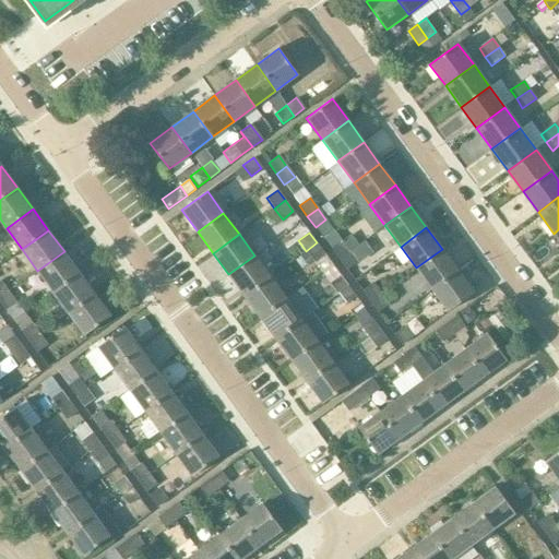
[(331,248),(339,259),(349,251),(342,240),(331,248)]
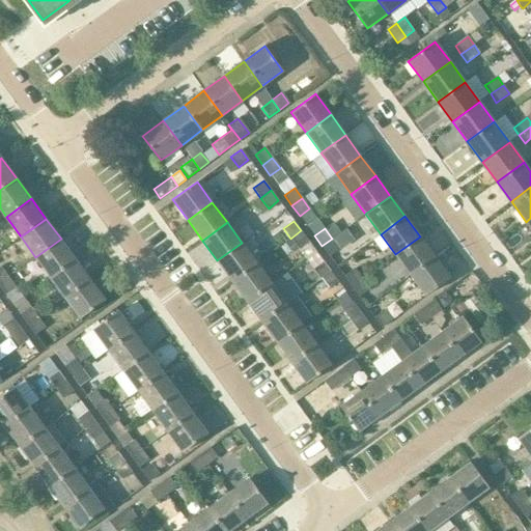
[(308,241),(301,230),(290,239),(298,249),(308,241)]
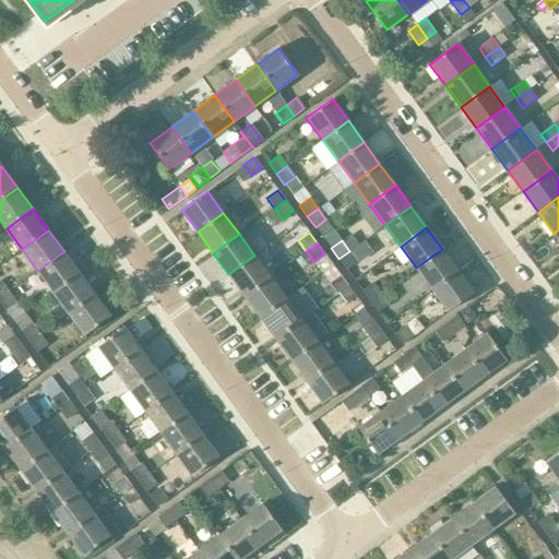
[(431,289),(458,270),(442,249),(416,268),(431,289)]
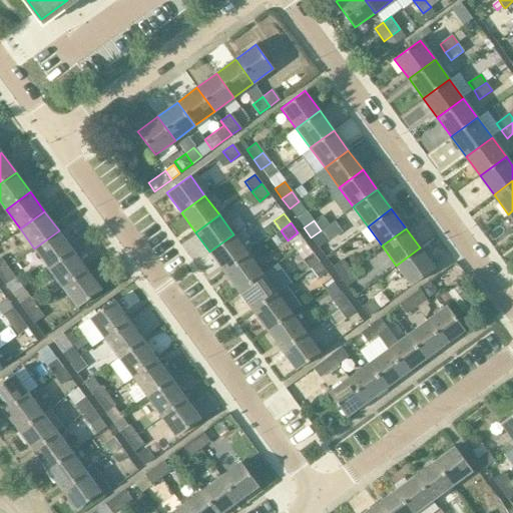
[(49,268),(73,250),(59,230),(34,248),(49,268)]
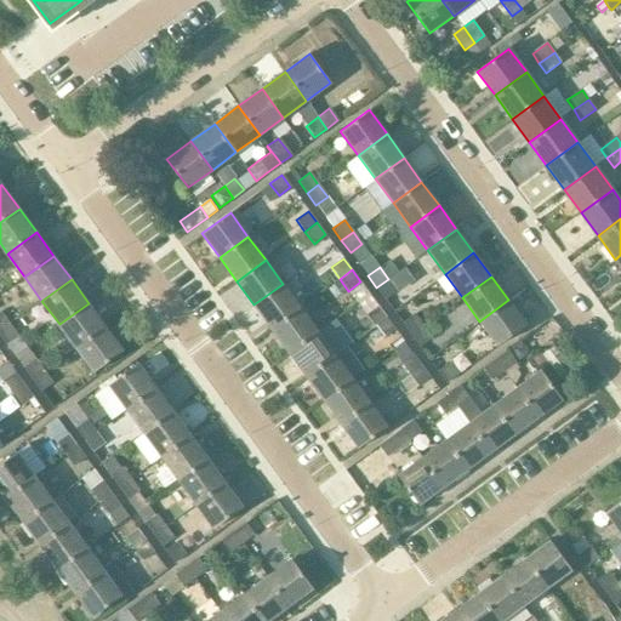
[(388,279),(376,288),(385,300),(397,291),(388,279)]
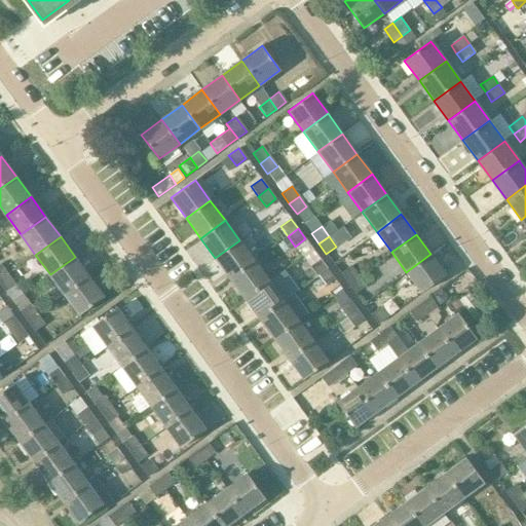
[(230,278),(254,260),(239,240),(215,258),(230,278)]
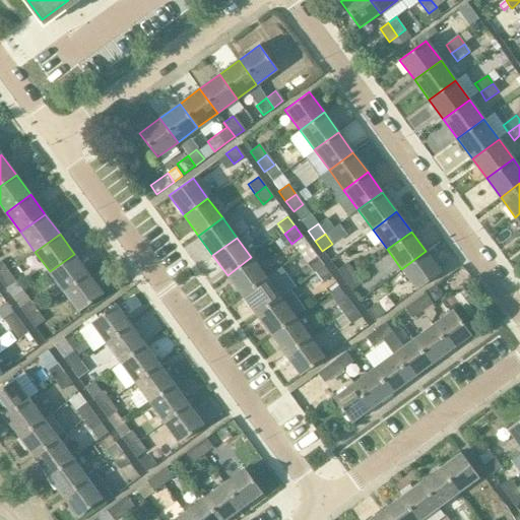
[(441,271),(426,251),(401,269),(416,289),(441,271)]
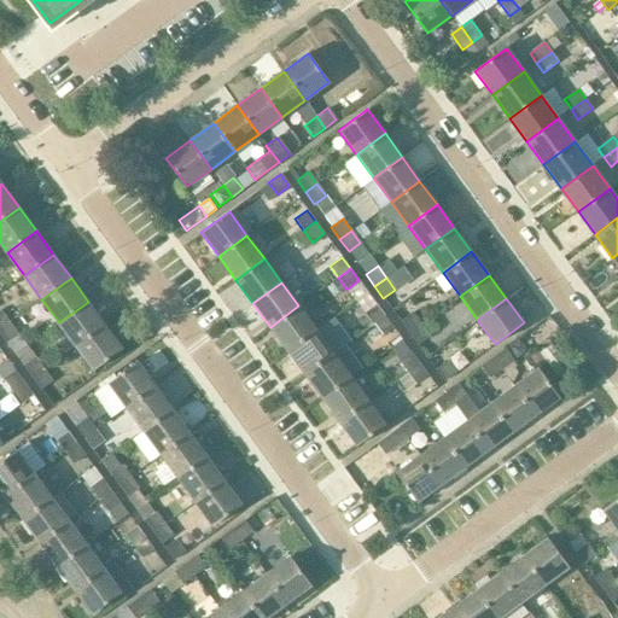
[(76,347),(105,325),(88,302),(59,322),(76,347)]
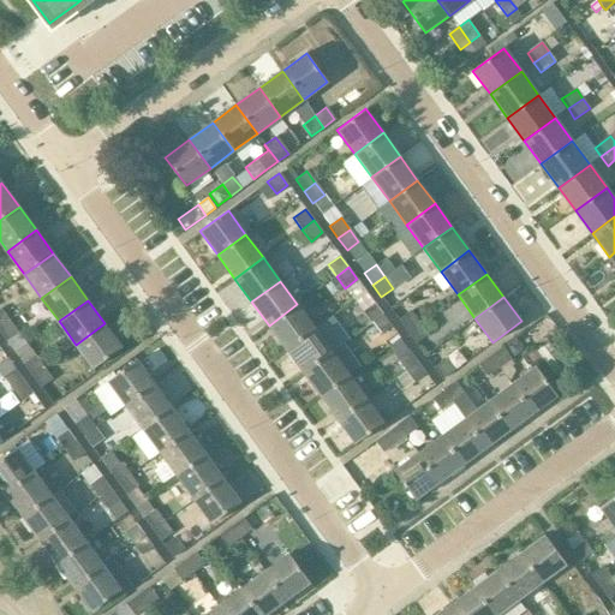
[(370,323),(382,314),(374,303),(363,311),(370,323)]
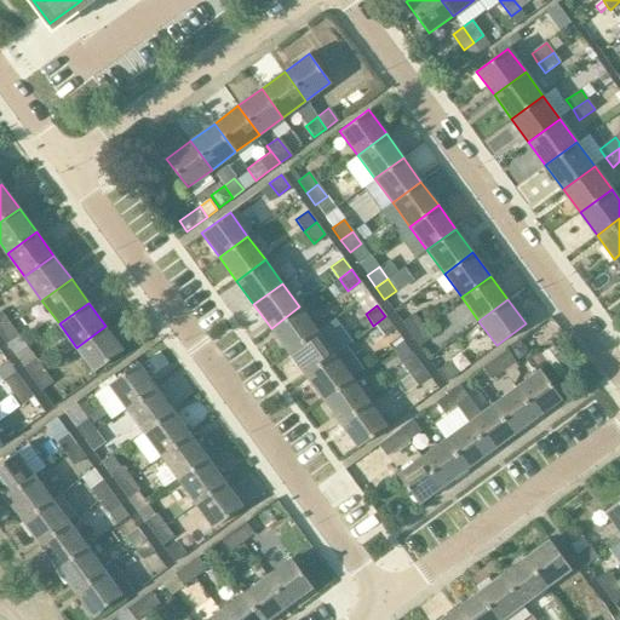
[(288,351),(317,331),(299,306),(271,328),(288,351)]
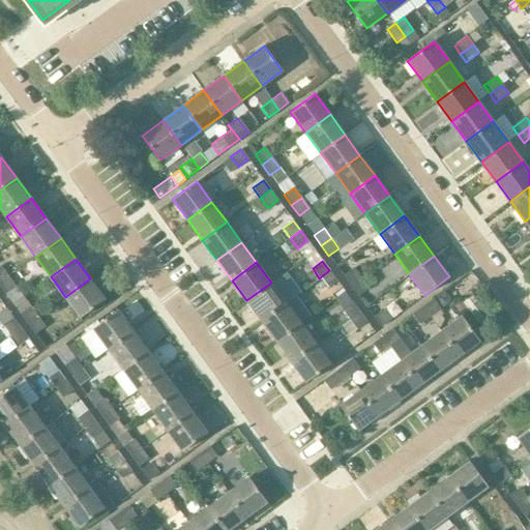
[(0,267),(0,282),(9,276),(2,266),(0,267)]
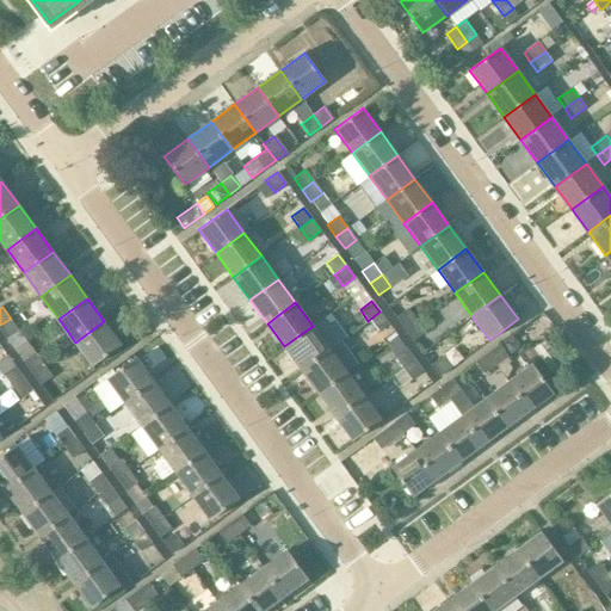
[(396,318),(405,329),(417,321),(407,309),(396,318)]
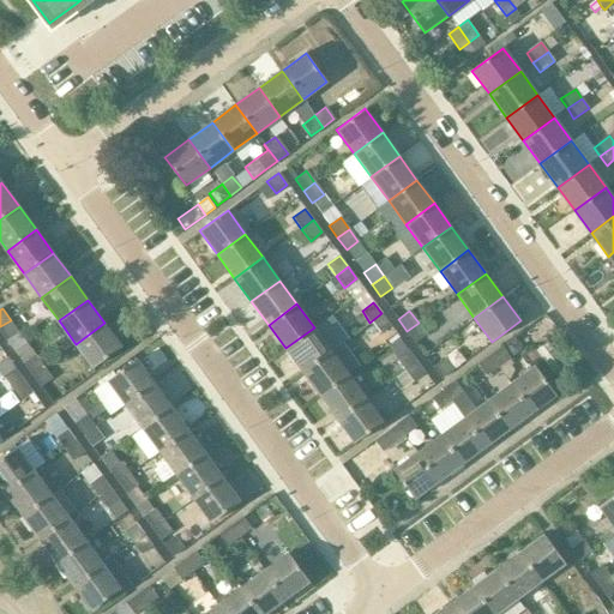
[(391,326),(381,313),(369,323),(379,335),(391,326)]
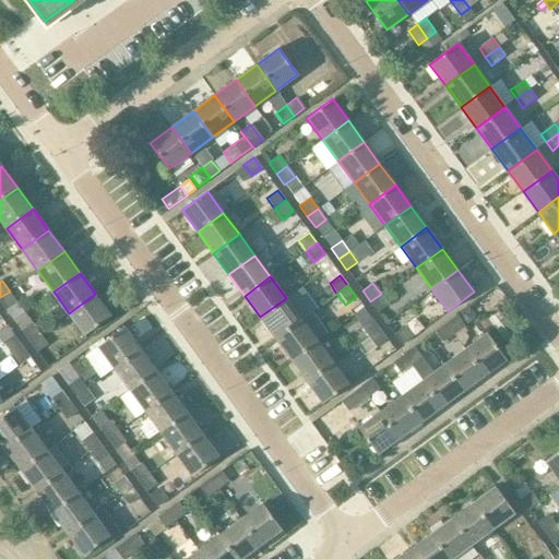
[(10,292),(0,297),(0,299),(7,310),(18,301),(10,292)]
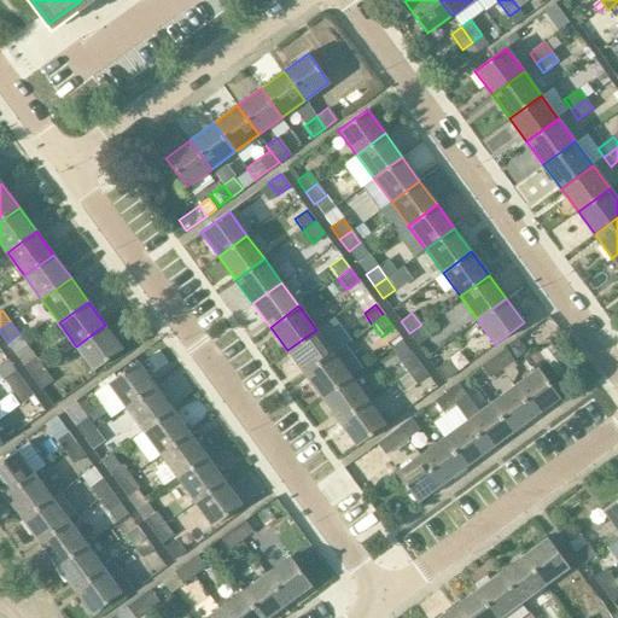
[(105,325),(76,347),(94,371),(123,349),(105,325)]
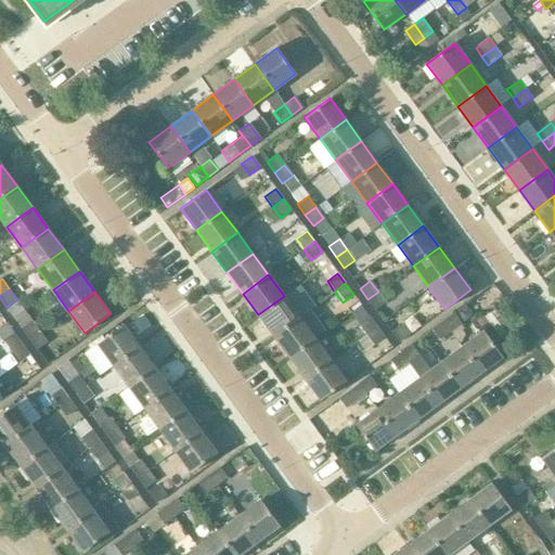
[(378,292),(368,299),(375,310),(386,302),(378,292)]
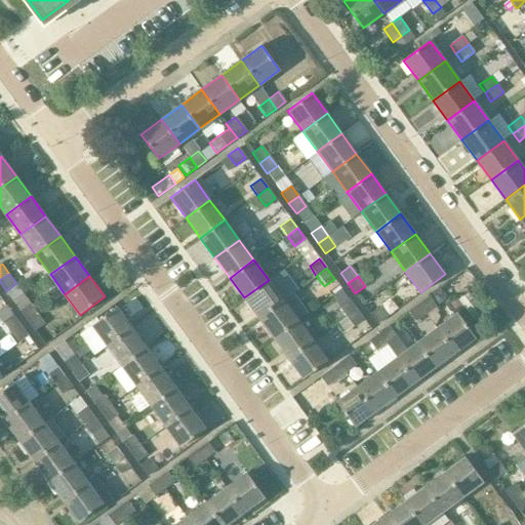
[(258,318),(283,299),(269,280),(244,297),(258,318)]
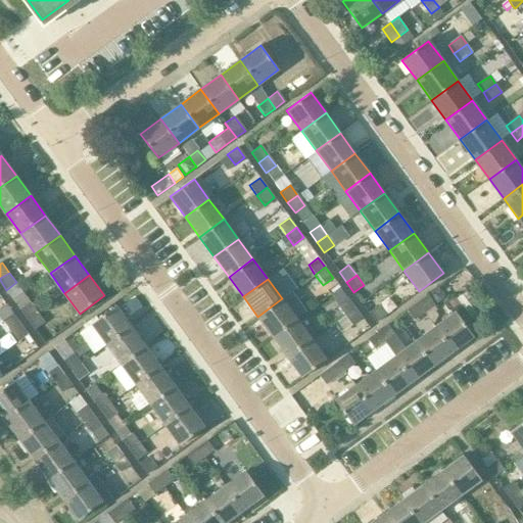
[(468,291),(458,298),(471,319),(481,311),(468,291)]
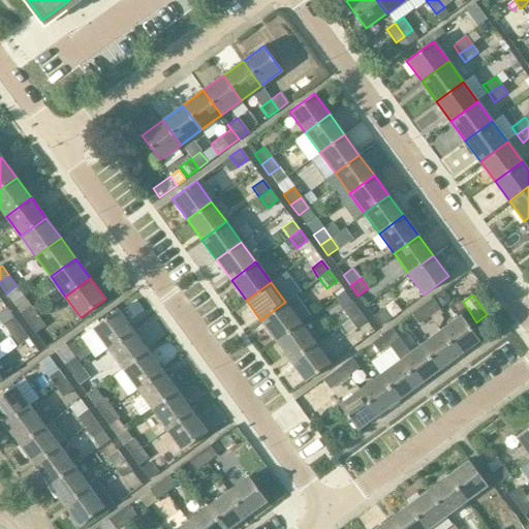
[(285,302),(260,320),(275,340),(300,322),(309,315),(294,296),(285,302)]
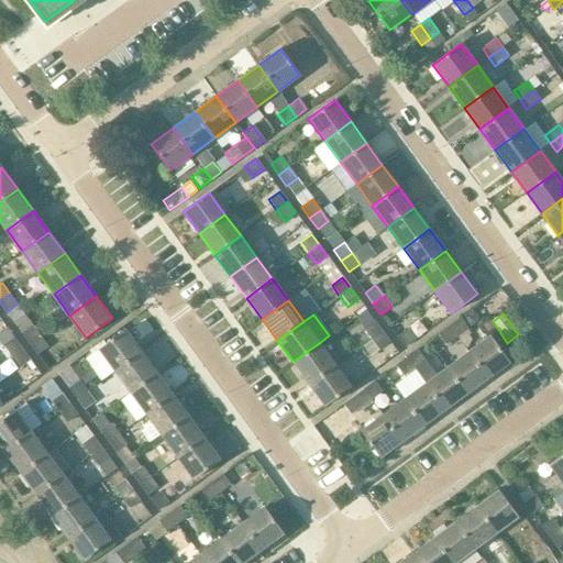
[(460,318),(449,326),(456,337),(467,329),(460,318)]
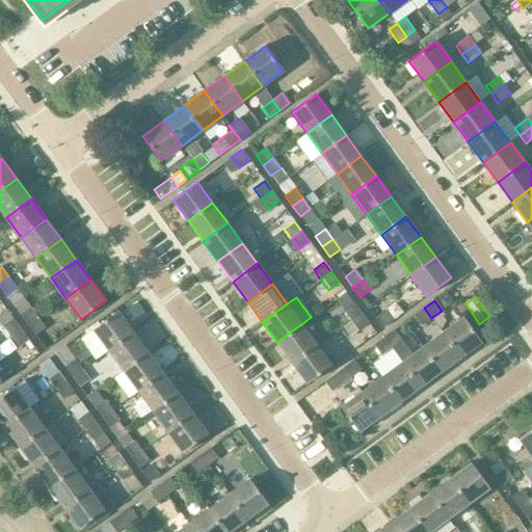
[(462,301),(456,306),(464,317),(471,313),(462,301)]
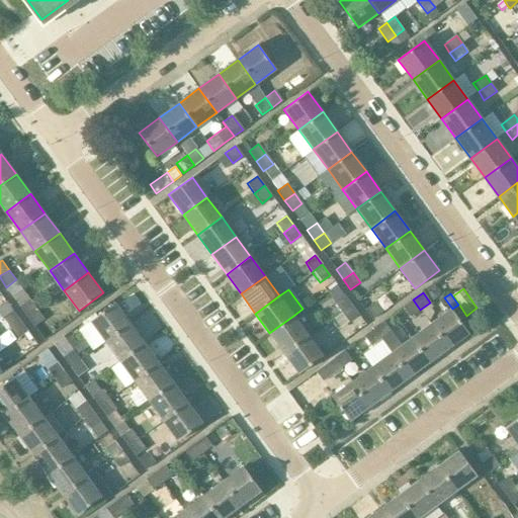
[(341,311),(351,304),(344,294),(334,301),(341,311)]
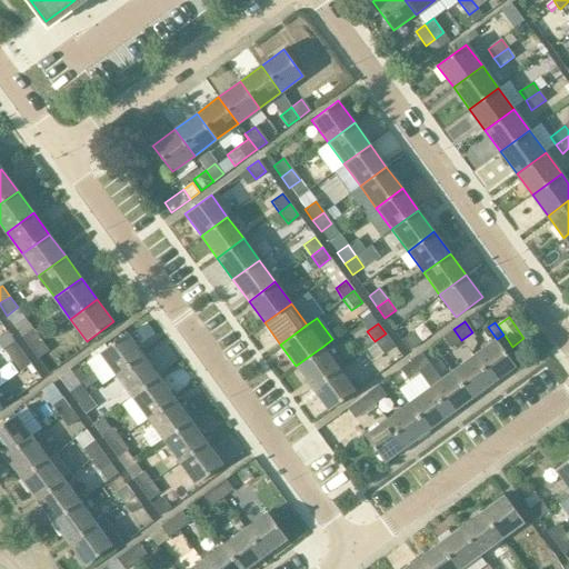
[(23,337),(31,348),(41,340),(35,329),(23,337)]
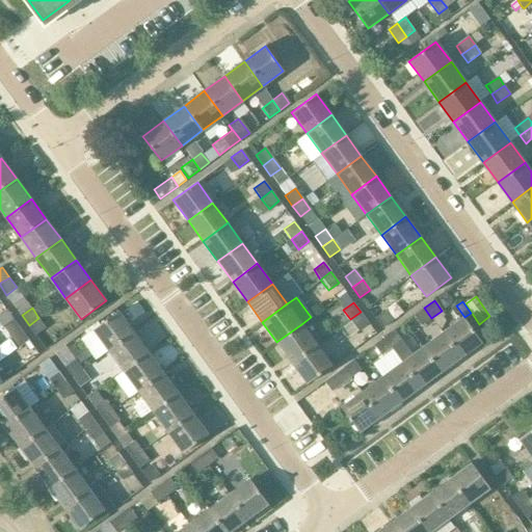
[(431,318),(424,308),(415,315),(422,325),(431,318)]
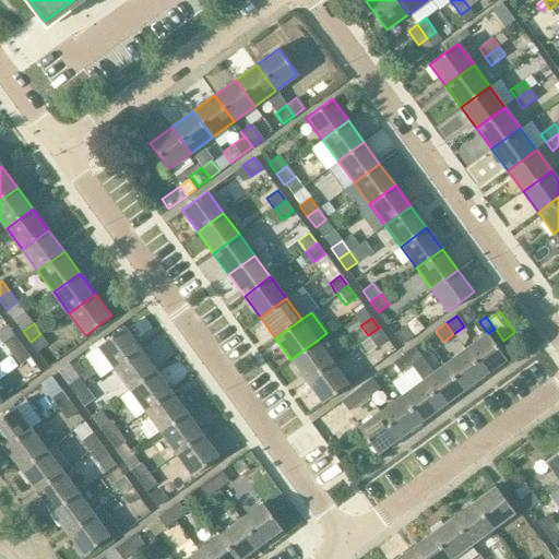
[(402,345),(413,337),(404,326),(394,334),(402,345)]
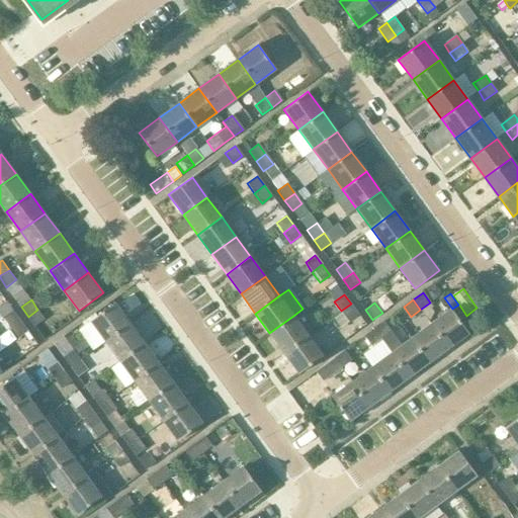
[(106,341),(131,324),(115,304),(91,321),(106,341)]
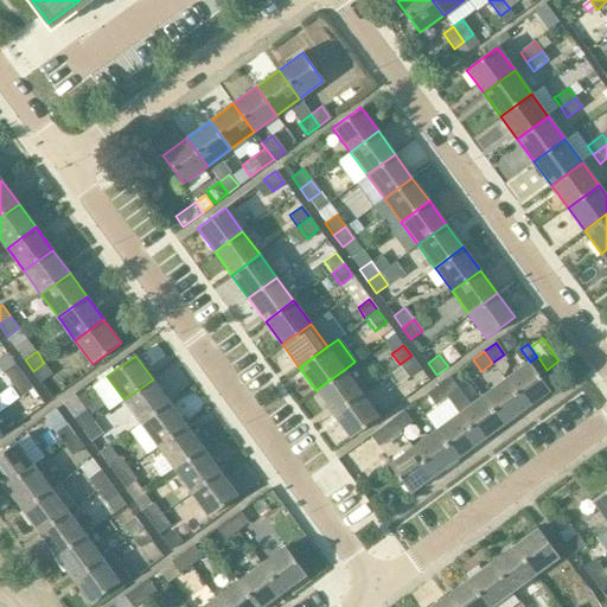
[(420,369),(411,356),(400,364),(408,377),(420,369)]
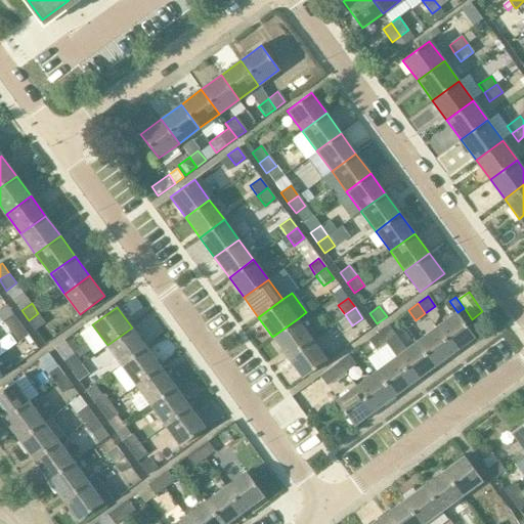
[(435,328),(453,351),(474,337),(455,312),(435,328)]
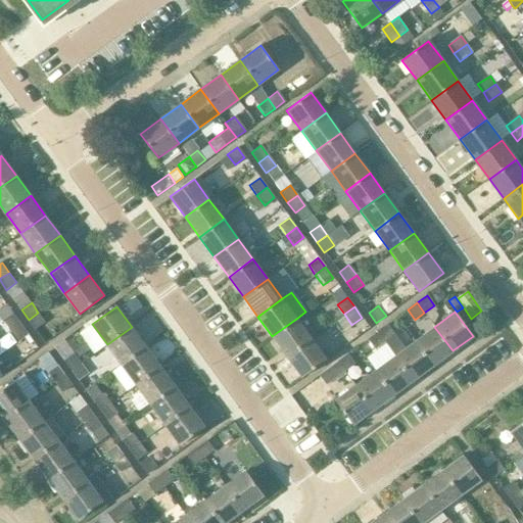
[(38,313),(29,320),(36,330),(46,323),(38,313)]
